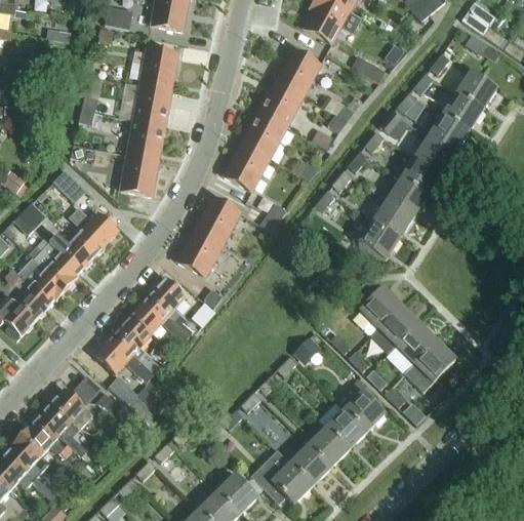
[(153,0),(149,25),(180,31),(187,0),(153,0)]
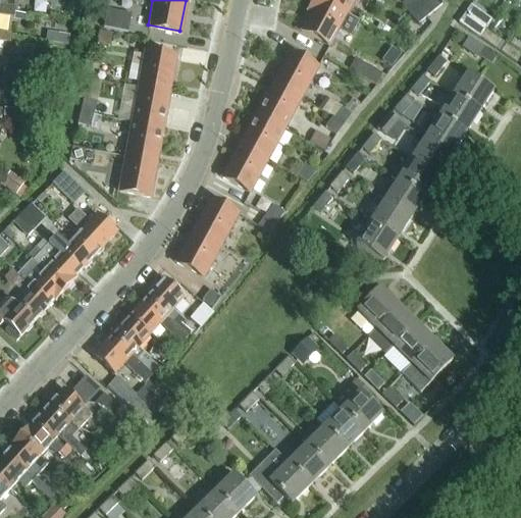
[(336,27),(348,33),(356,17),(345,11),(323,0),(310,0),(308,5),(311,7),(300,28),(327,43),(336,27)]
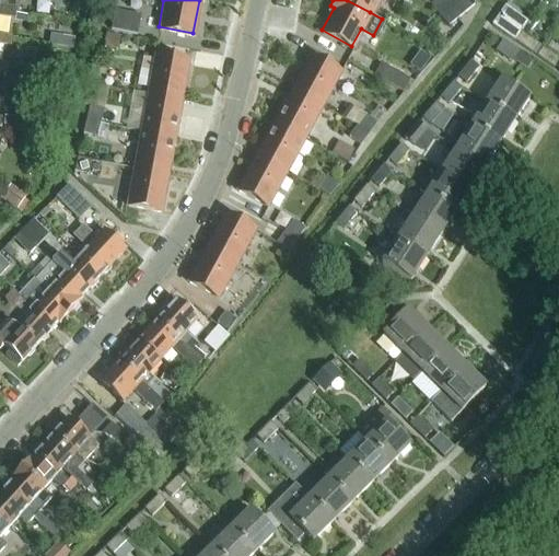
[(347,0),(370,12),(376,0),(347,0)]
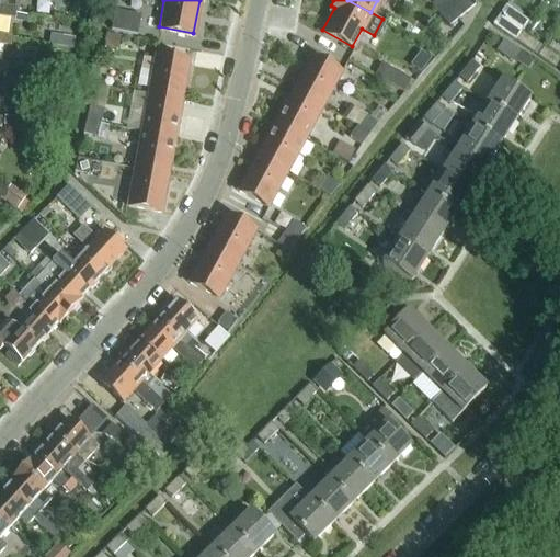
[(431,0),(440,11),(452,0),(431,0)]
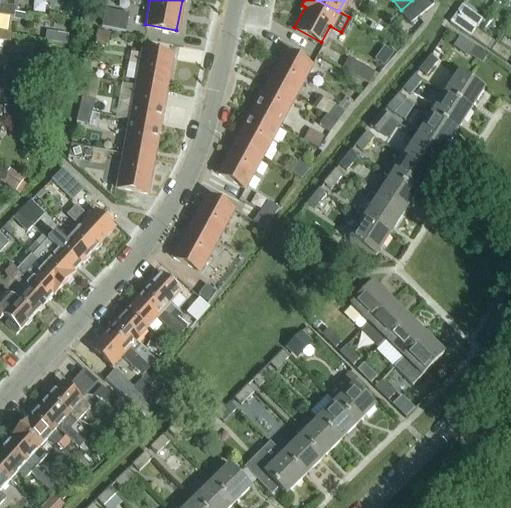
[(432,1),(431,0),(412,0),(401,10),(409,20),(432,1)]
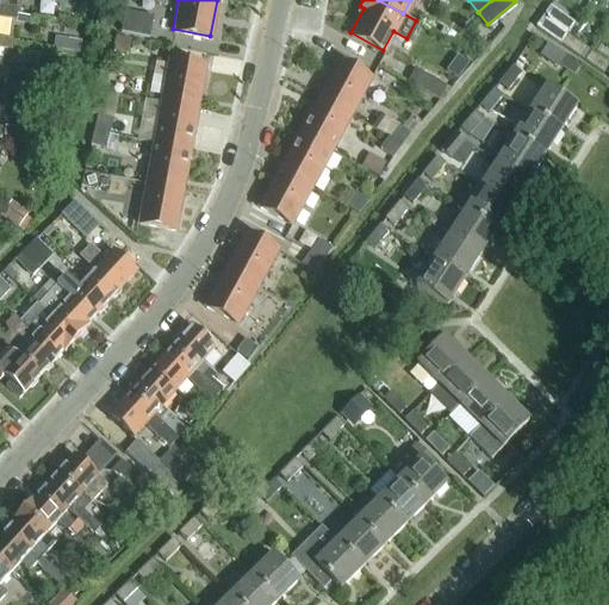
[(0,16),(14,18),(17,7),(0,5),(0,16)]
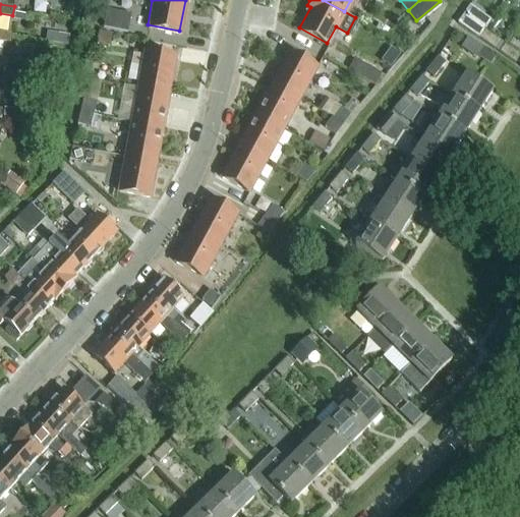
[(134,16),(110,11),(106,29),(131,34),(134,16)]
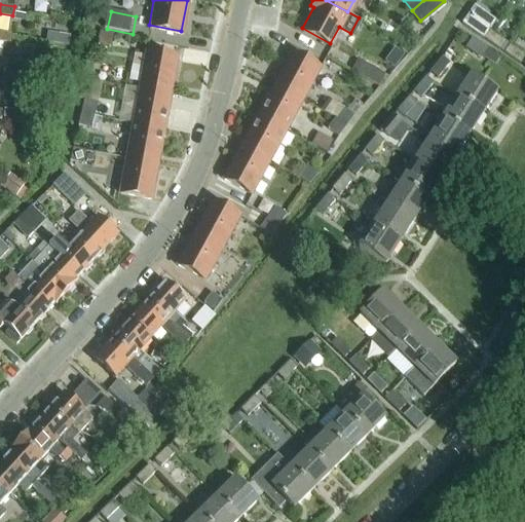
[(482,23),(466,11),(460,19),(477,30),(482,23)]
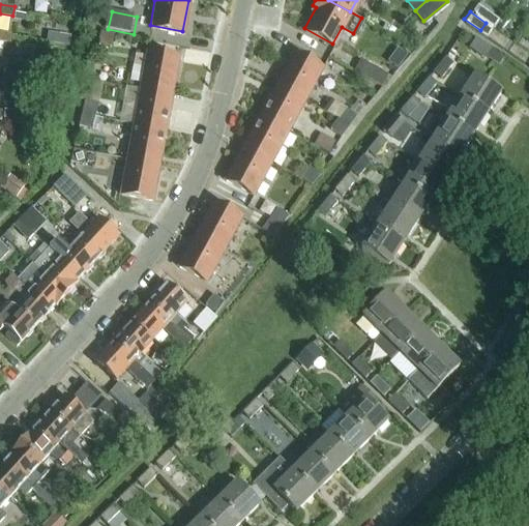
[(506,37),(491,27),(486,34),(501,45),(506,37)]
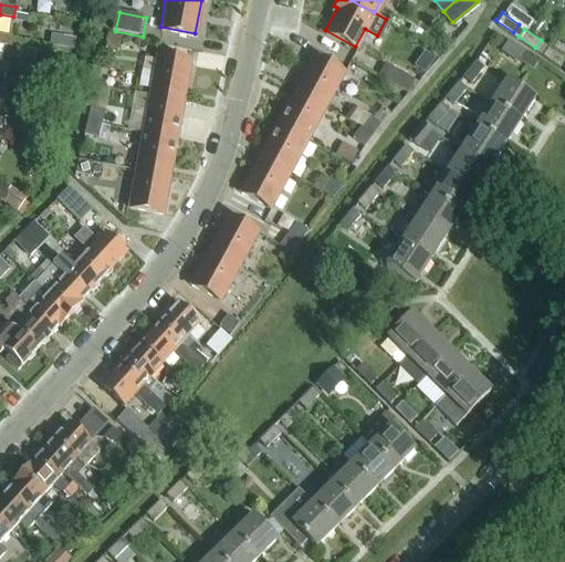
[(0,42),(10,44),(11,34),(0,32),(0,42)]
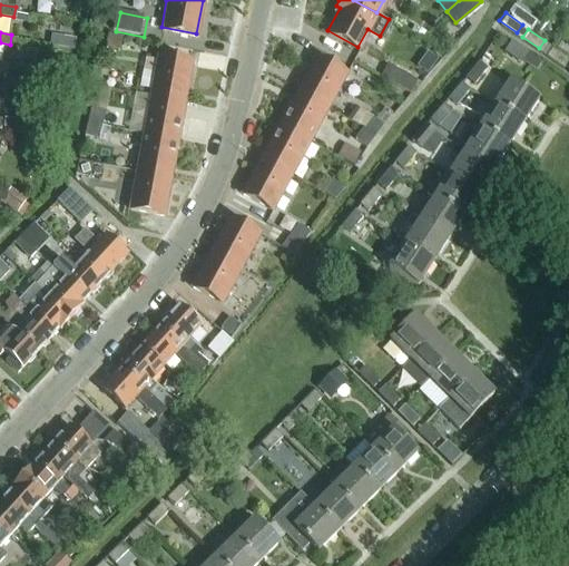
[(61,35),(60,46),(72,48),(75,37),(61,35)]
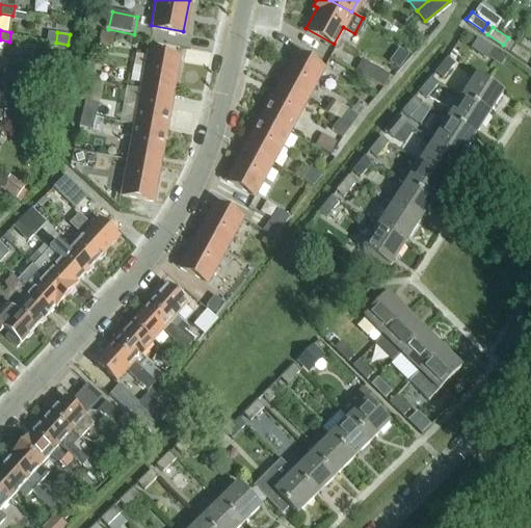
[(102,33),(100,47),(112,49),(114,36),(102,33)]
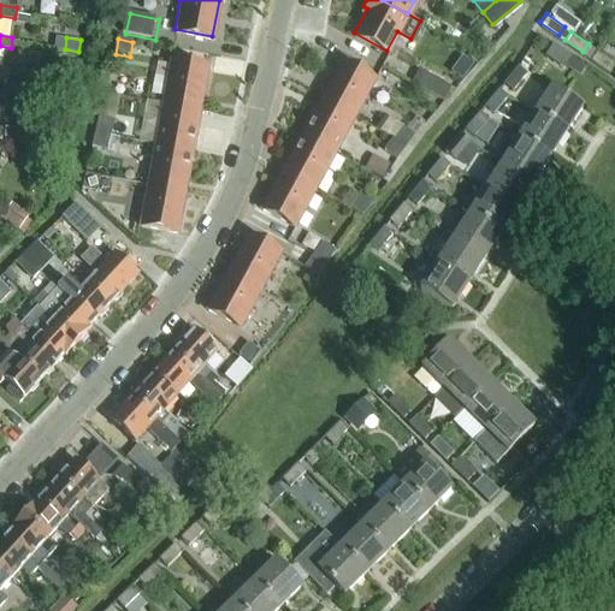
[(613,60),(596,48),(590,57),(607,69),(613,60)]
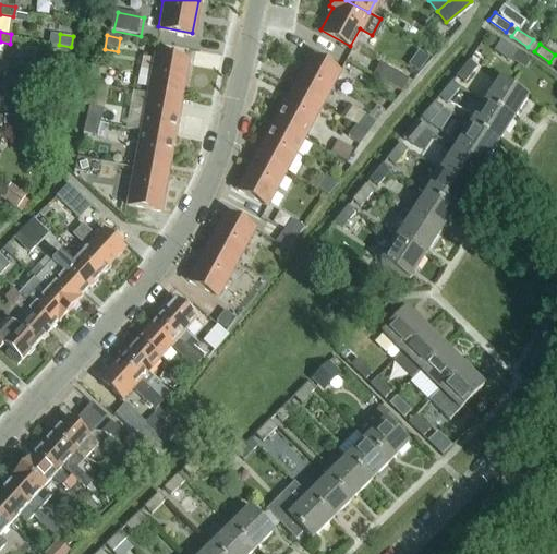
[(516,49),(511,58),(524,65),(530,58),(516,49)]
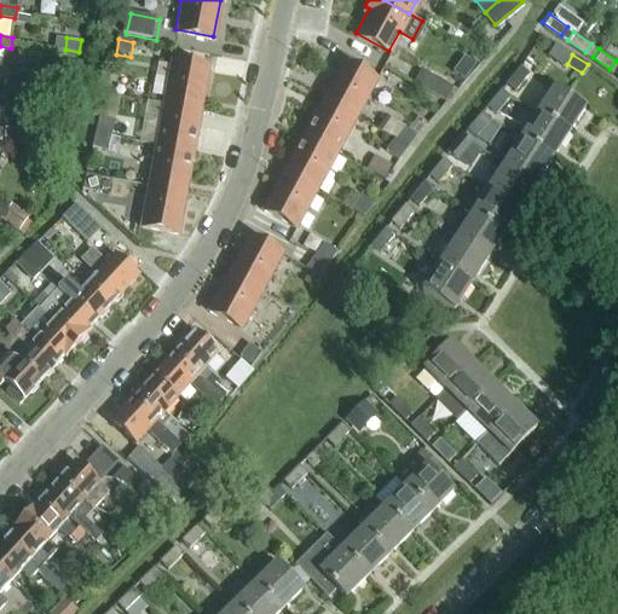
[(207,64),(171,58),(162,103),(198,109),(207,64)]
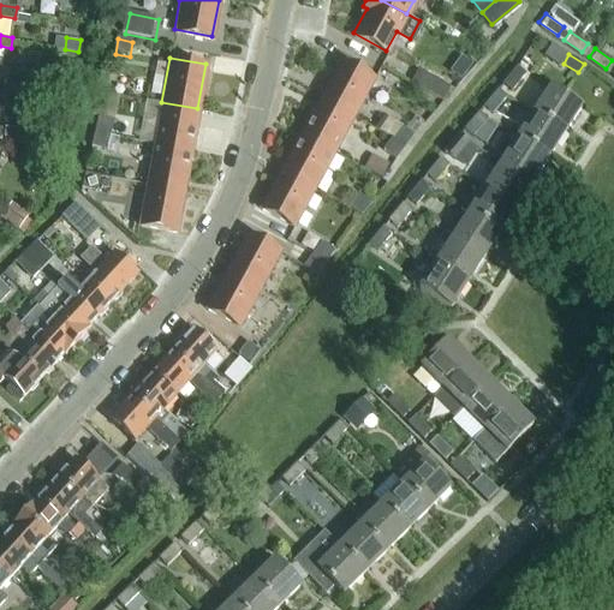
[(340,58),(320,96),(352,113),(373,76),(340,58)]
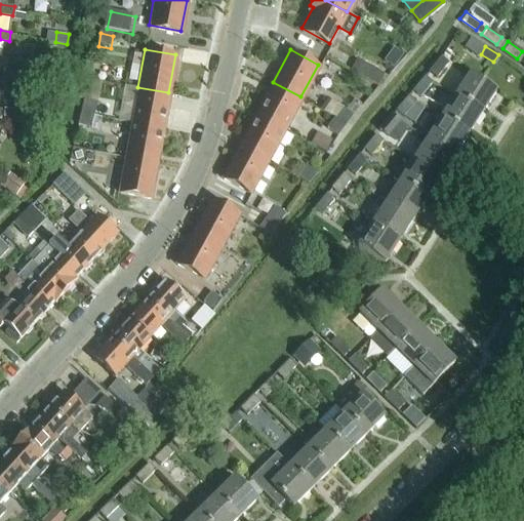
[(50,50),(48,63),(61,64),(62,51),(50,50)]
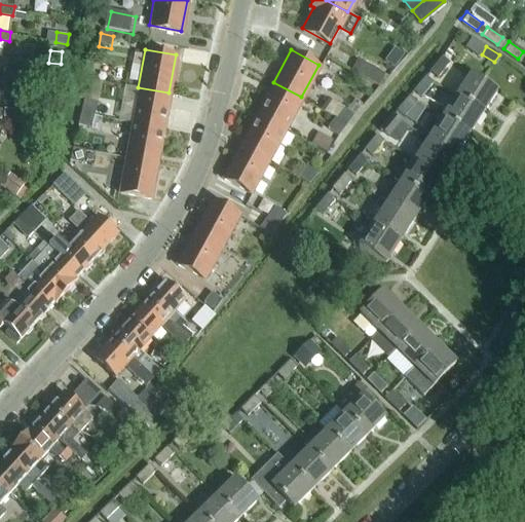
[(442,54),(429,69),(437,75),(449,61),(442,54)]
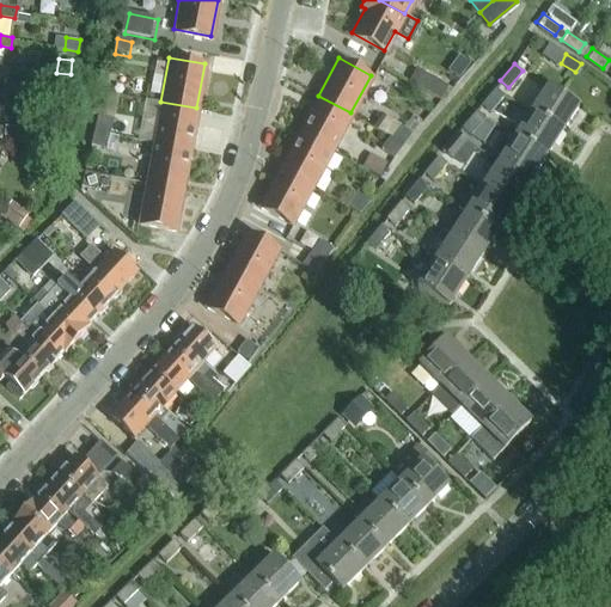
[(446,84),(415,67),(408,80),(439,97),(446,84)]
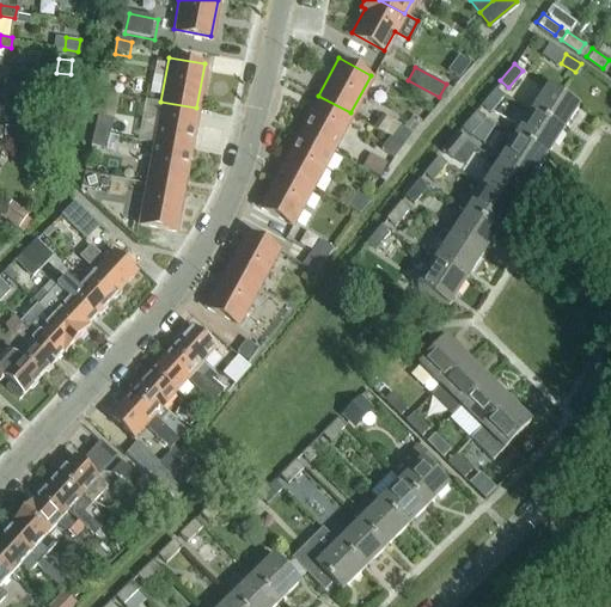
[(530,109),(561,130),(578,104),(547,84),(530,109)]
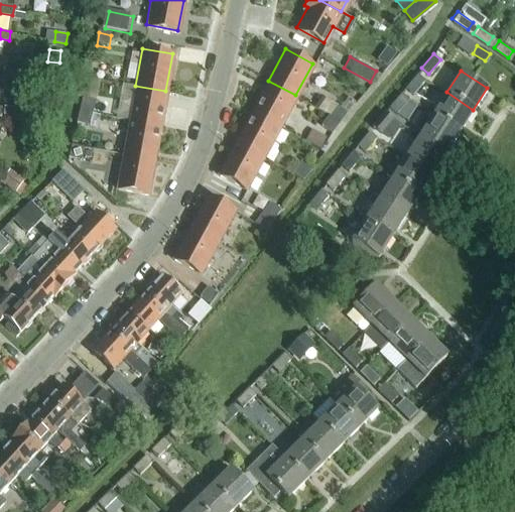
[(417,73),(405,87),(412,93),(424,78),(417,73)]
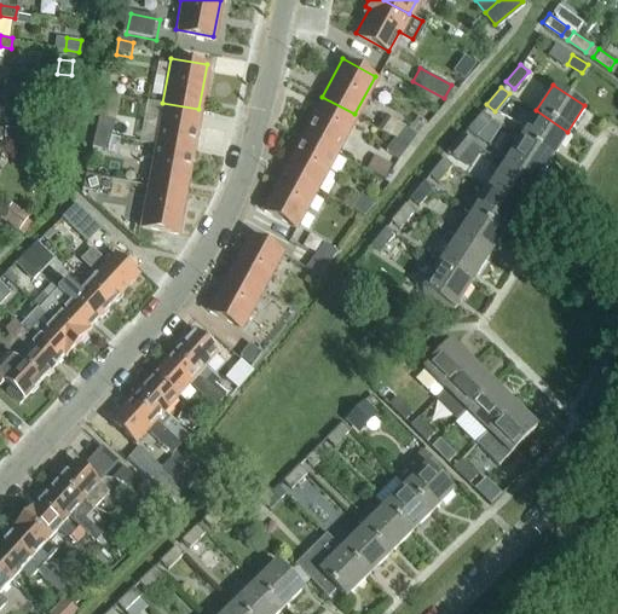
[(96,90),(90,114),(98,115),(113,119),(117,94),(96,90)]
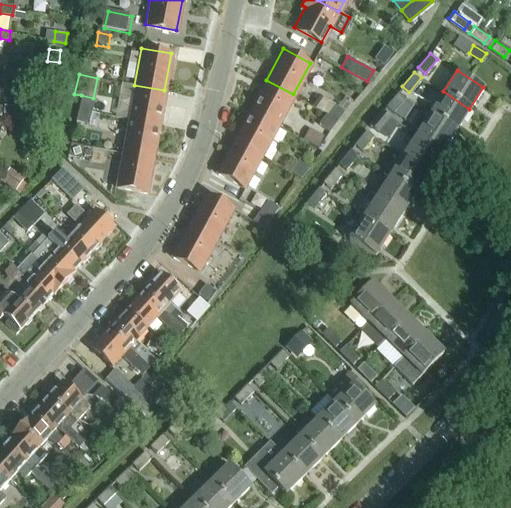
[(277,124),(293,94),(266,80),(250,110),(277,124)]
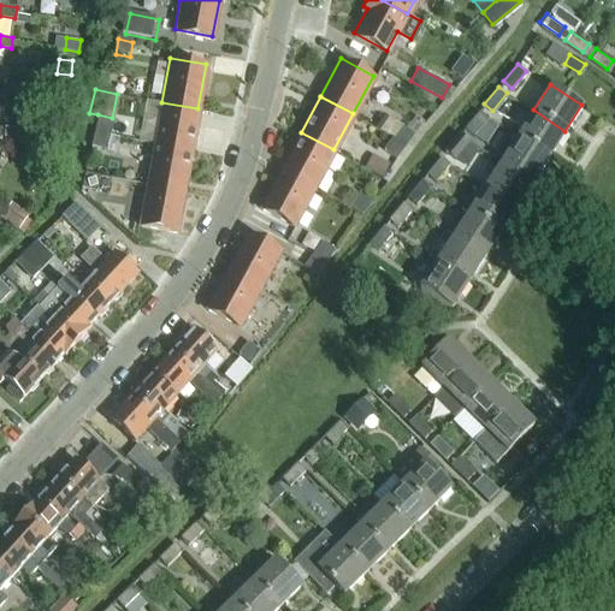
[(161,102),(154,143),(190,149),(197,108),(161,102)]
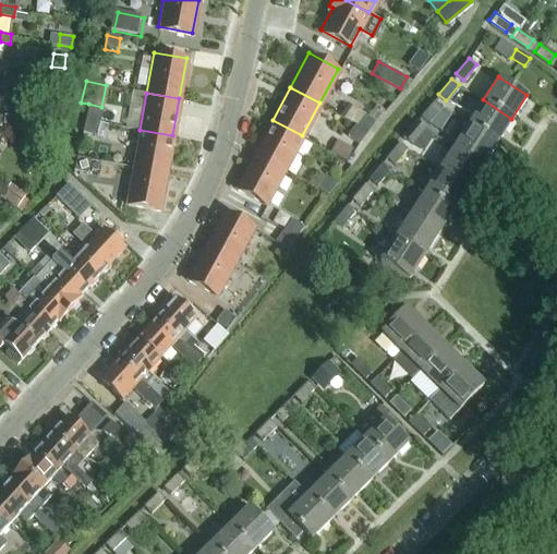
[(434,99),(421,115),(428,121),(442,106),(434,99)]
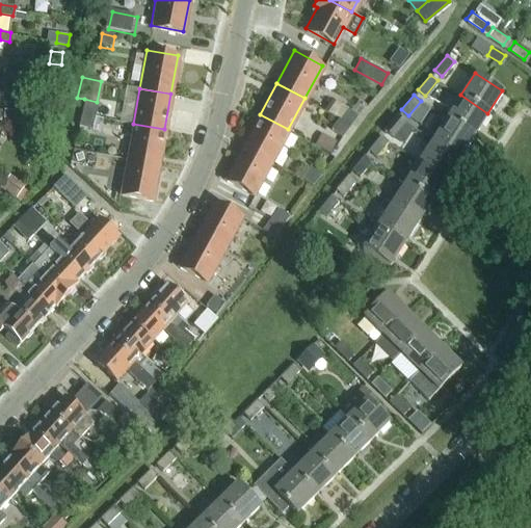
[(474,134),(487,113),(460,95),(446,116),(474,134)]
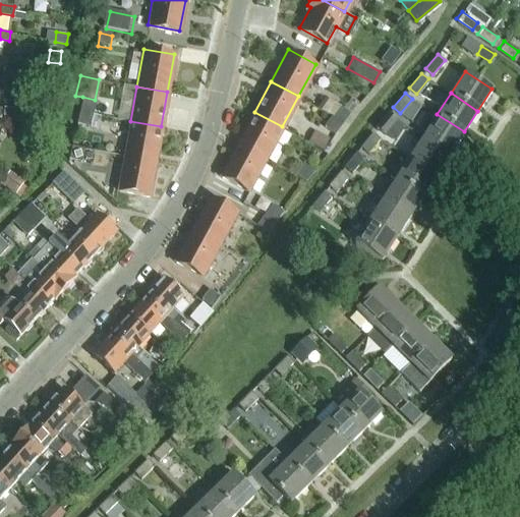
[(339,104),(324,96),(315,106),(332,114),(342,122),(350,112),(339,104)]
